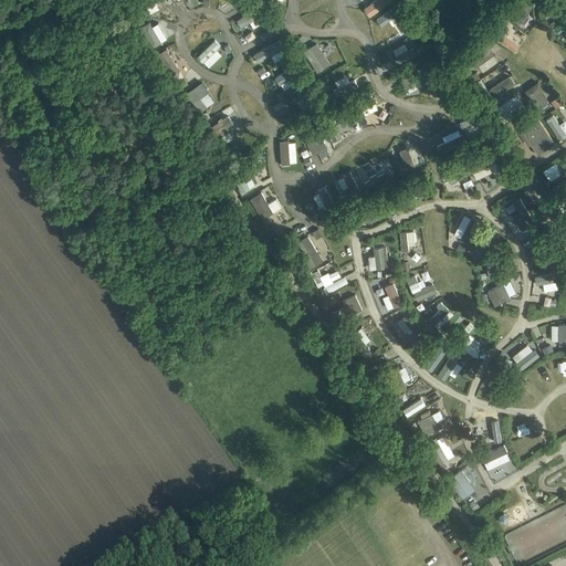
[(512,0),(503,12),(517,23),(531,6),(523,0),(512,0)]
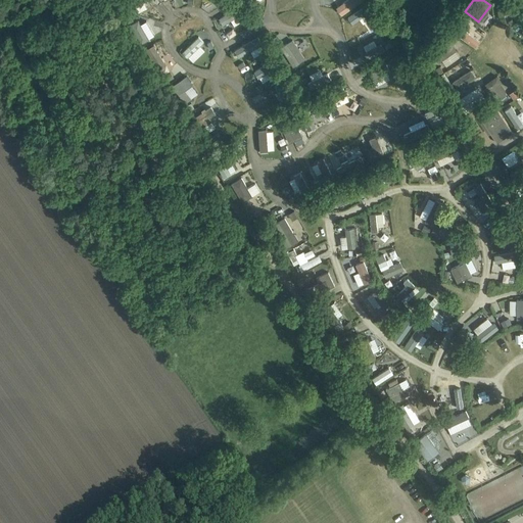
[(468,19),(457,30),(467,40),(477,29),(468,19)]
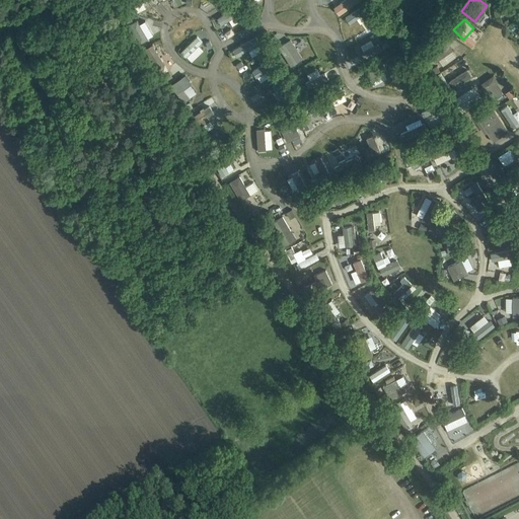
[(364,39),(366,42),(370,39),(362,21),(350,27),(357,42),(364,39)]
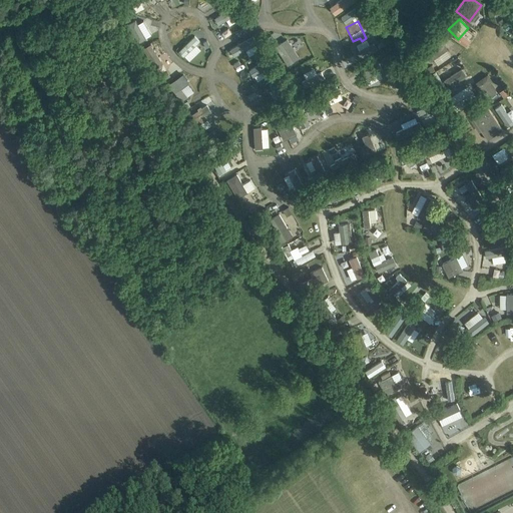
[(289,65),(300,58),(287,38),(276,44),(289,65)]
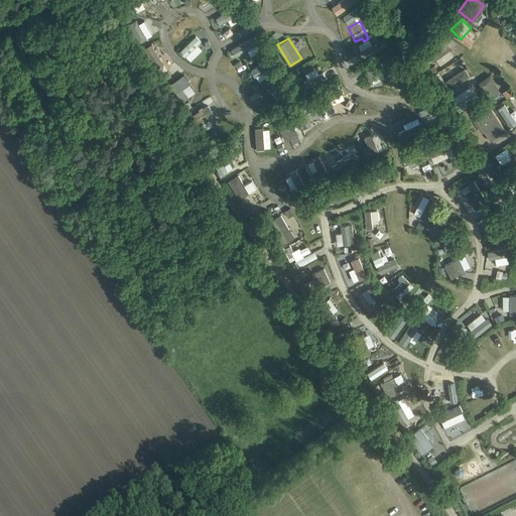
[(447,43),(430,50),(435,65),(454,58),(447,43)]
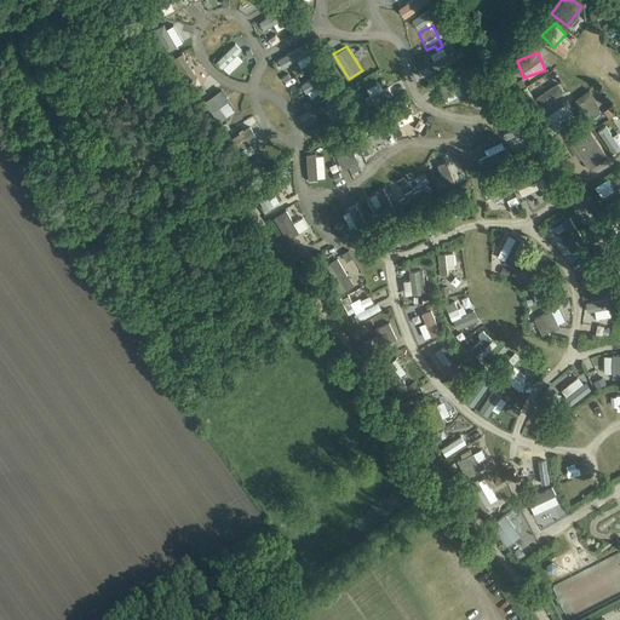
[(540,105),(564,92),(558,80),(546,87),(541,79),(529,86),(540,105)]
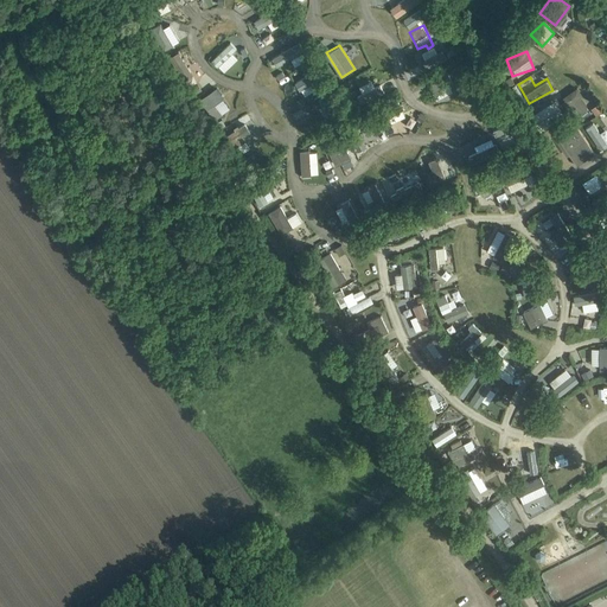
[(205,100),(221,89),(217,83),(202,94),(205,100)]
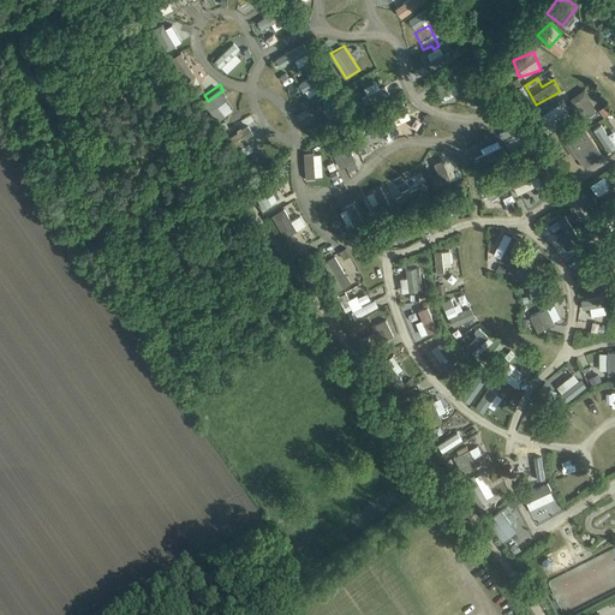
[(443,84),(423,91),(433,117),(453,109),(443,84)]
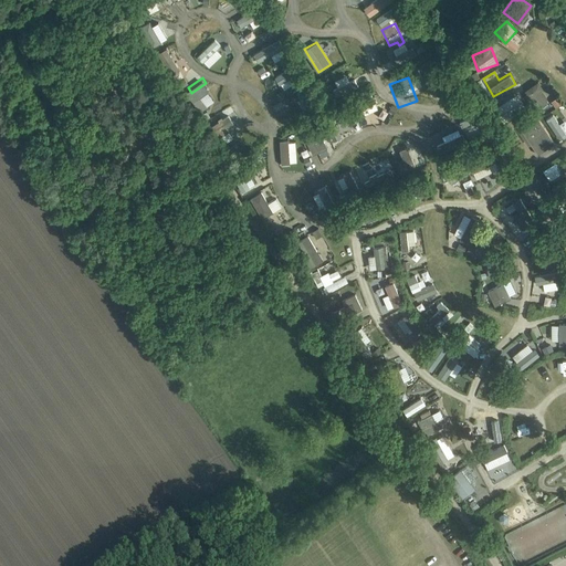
[(536,92),(543,87),(538,80),(524,90),(536,109),(544,105),(536,92)]
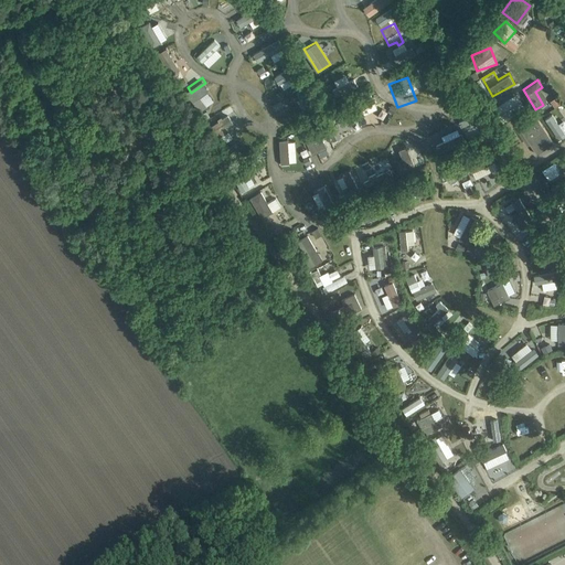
[(196,106),(209,96),(203,89),(191,98),(196,106)]
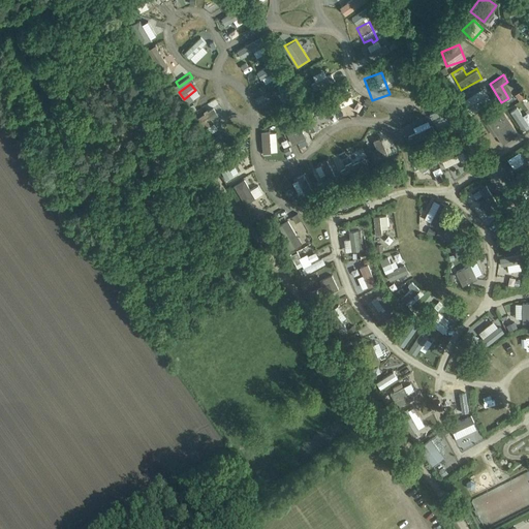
[(346,118),(352,115),(344,93),(338,96),(346,118)]
